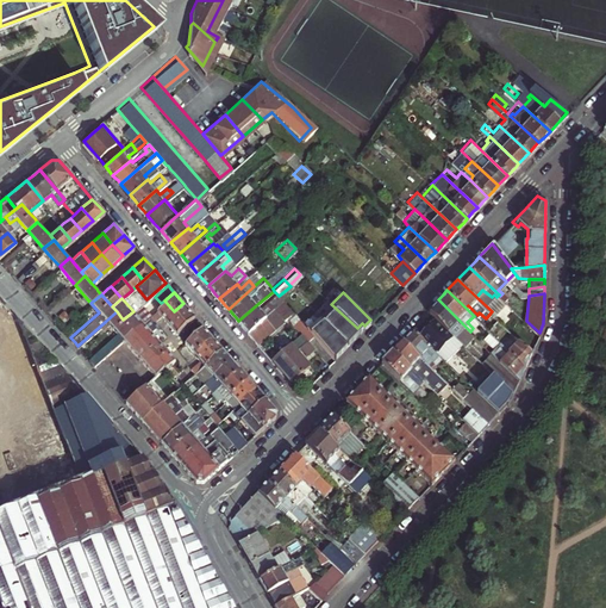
[(466,330),(467,328),(438,299),(433,304),(429,309),(455,335),(462,328),(466,330)]
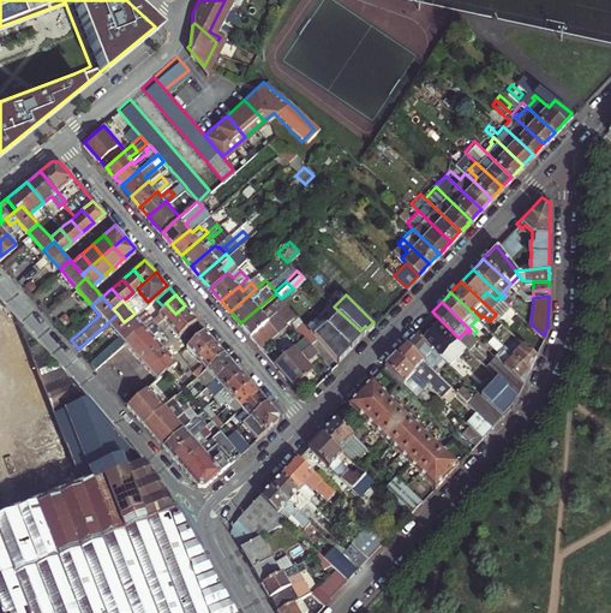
[(162,305),(148,319),(150,321),(155,317),(156,320),(161,315),(162,317),(167,322),(175,314),(166,303),(162,305)]
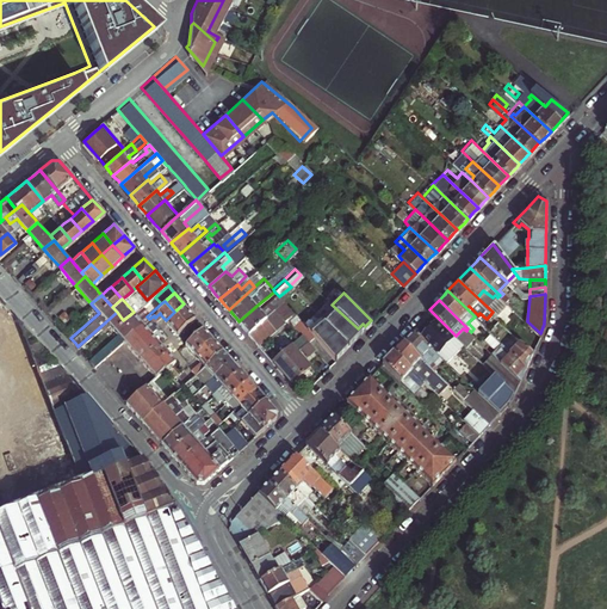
[(307,327),(284,301),(278,306),(301,332),(307,327)]
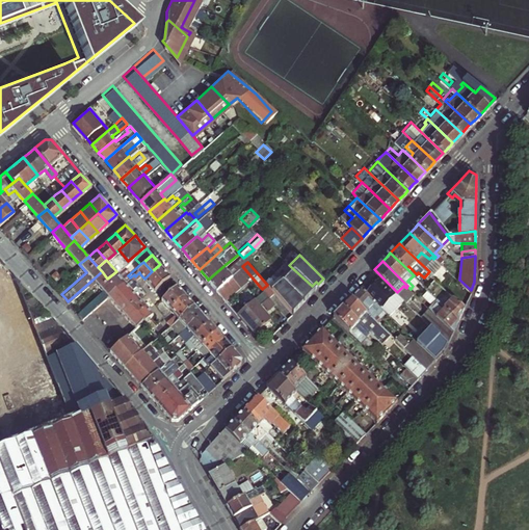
[(223,266),(208,280),(213,286),(216,288),(239,268),(234,263),(227,269),(223,266)]
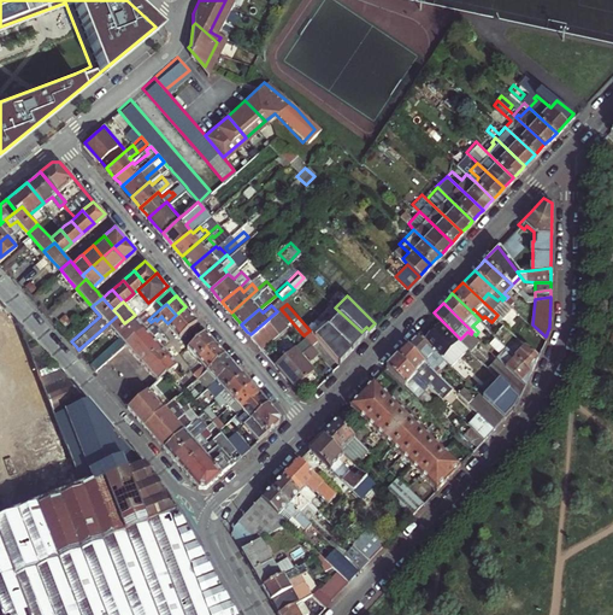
[(149,312),(143,306),(135,315),(124,323),(133,333),(148,320),(146,316),(149,312)]
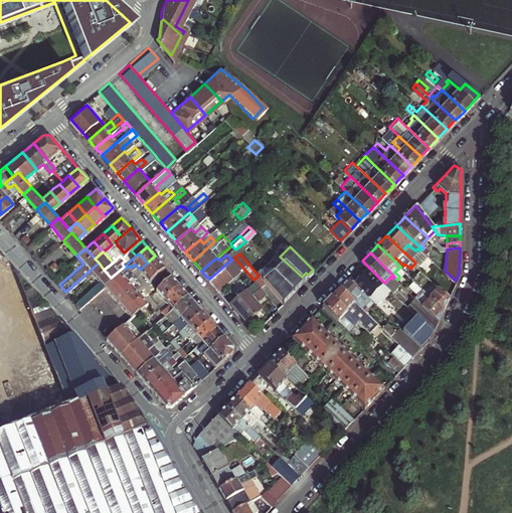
[(161,263),(155,255),(147,263),(155,273),(163,266),(161,263)]
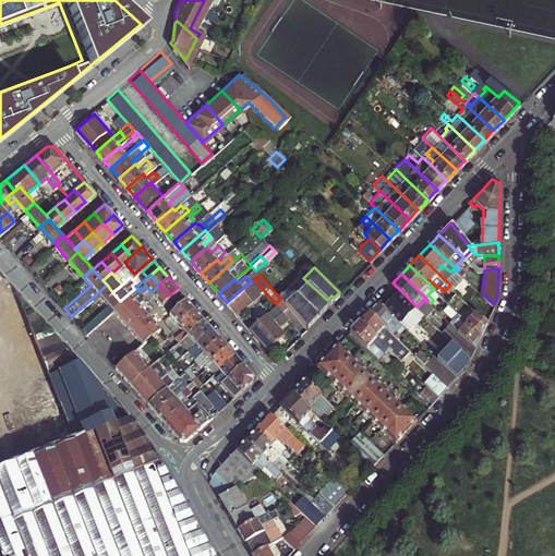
[(322,305),(327,300),(303,278),(292,289),(318,314),(322,311),(324,307),(322,305)]
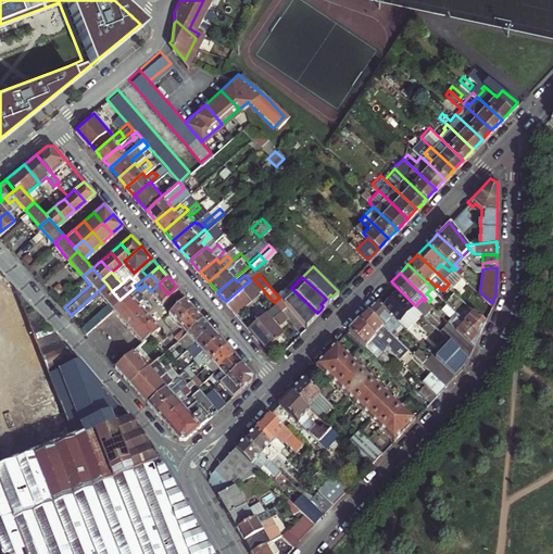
[(250,280),(226,301),(231,307),(235,311),(250,297),(248,294),(256,288),(250,280)]
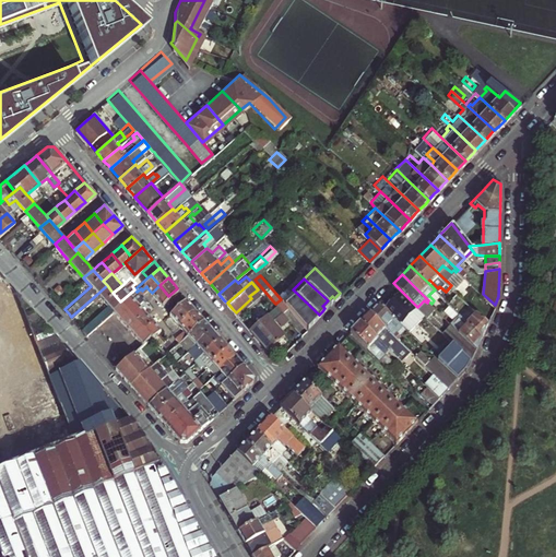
[(120,301),(113,293),(107,285),(97,294),(102,298),(106,303),(80,326),(85,332),(111,309),(120,301)]
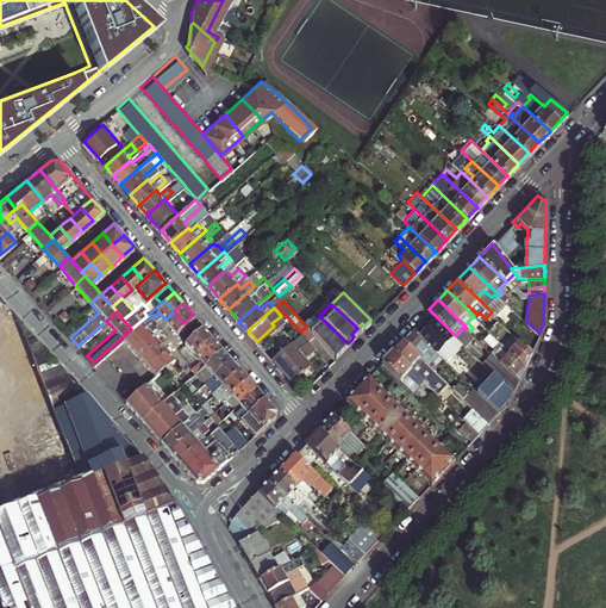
[(183,323),(174,311),(166,320),(175,332),(183,323)]
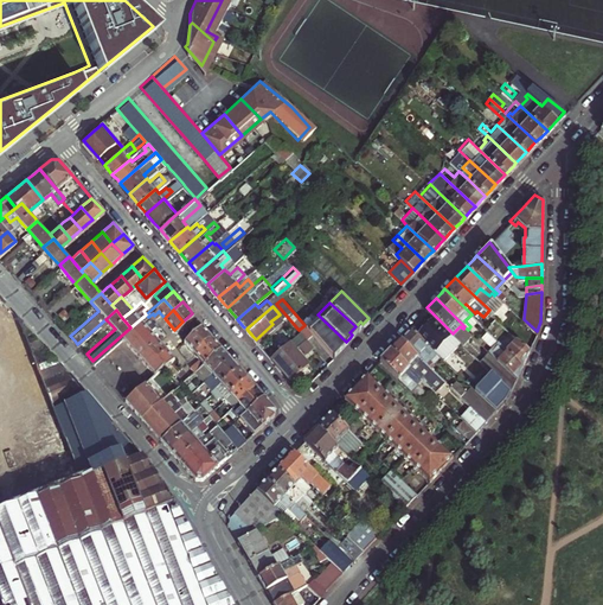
[(148,317),(146,314),(130,328),(147,345),(156,338),(151,332),(147,329),(154,323),(148,317)]
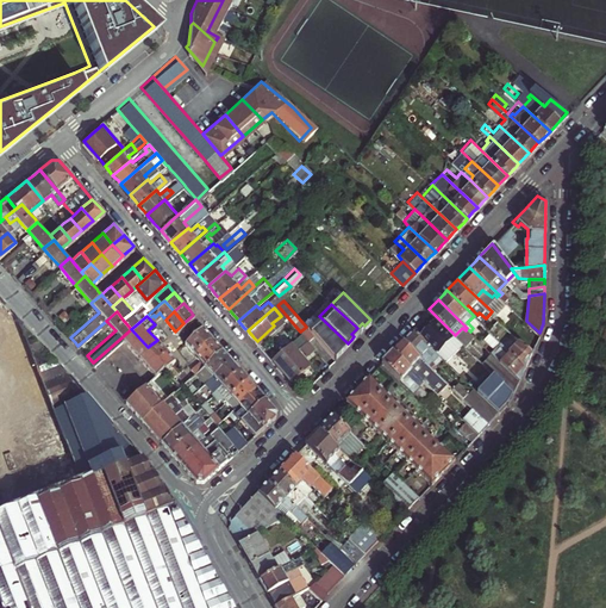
[(311,334),(331,357),(338,348),(341,351),(343,348),(348,343),(319,316),(306,327),(311,334)]
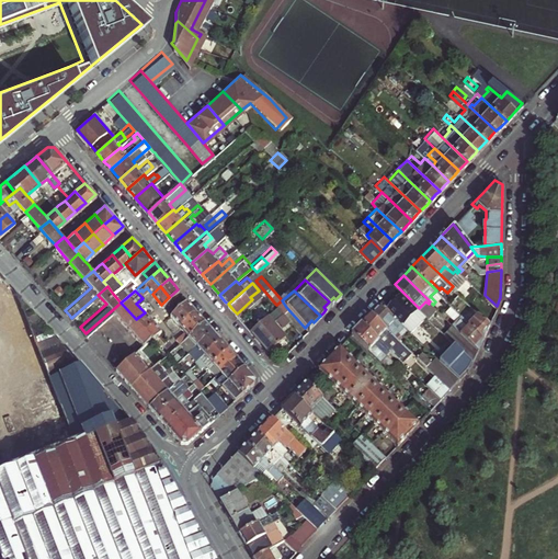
[(436,291),(430,296),(434,300),(440,294),(436,291)]
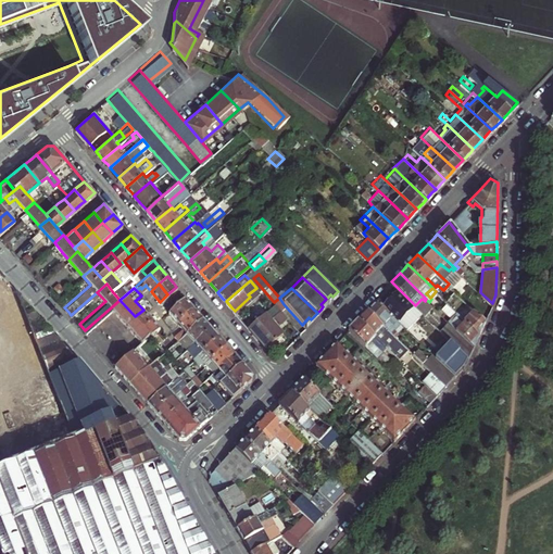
[(385,302),(399,316),(398,317),(403,324),(409,318),(402,313),(411,304),(397,290),(391,296),(385,302)]
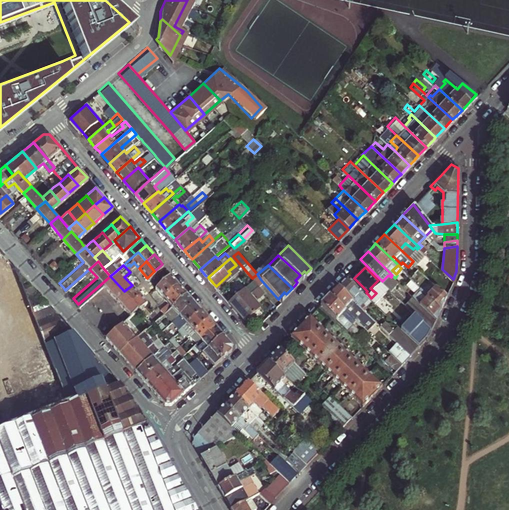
[(408,271),(406,272),(409,276),(416,282),(418,284),(423,280),(412,271),(410,273),(408,271)]
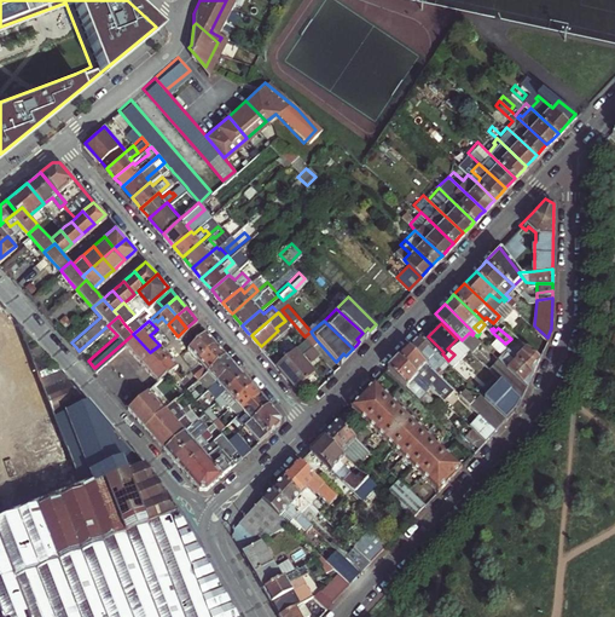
[(206,349),(215,340),(212,336),(206,329),(196,338),(206,349)]
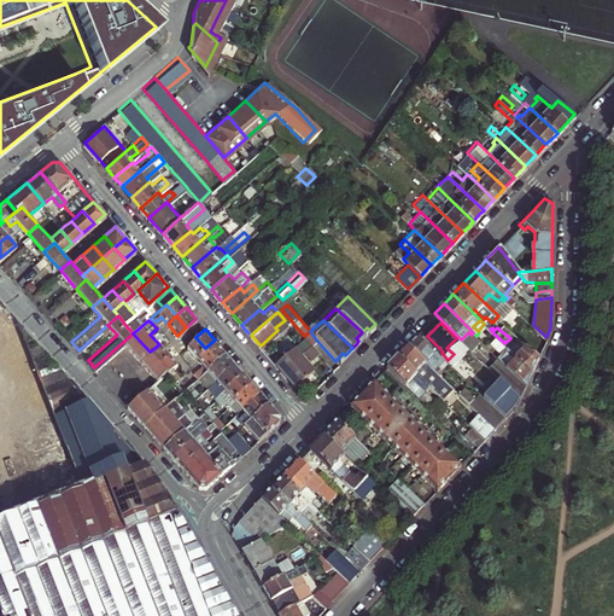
[(310,331),(304,336),(275,362),(281,370),(284,367),(290,373),(298,384),(313,372),(310,370),(314,366),(302,350),(304,348),(311,356),(317,350),(310,343),(315,338),(310,331)]
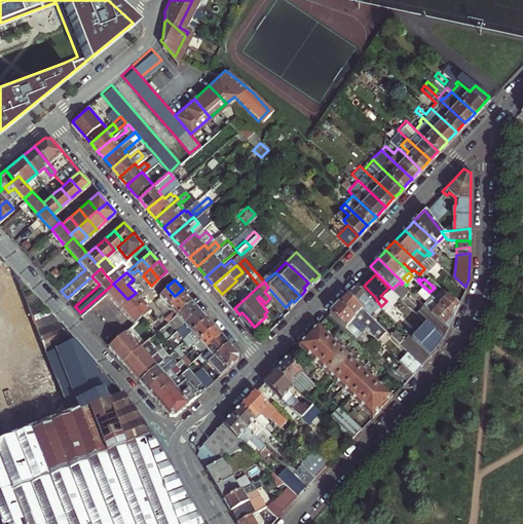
[(371,295),(356,282),(351,286),(346,291),(371,314),(375,310),(365,301),(371,295)]
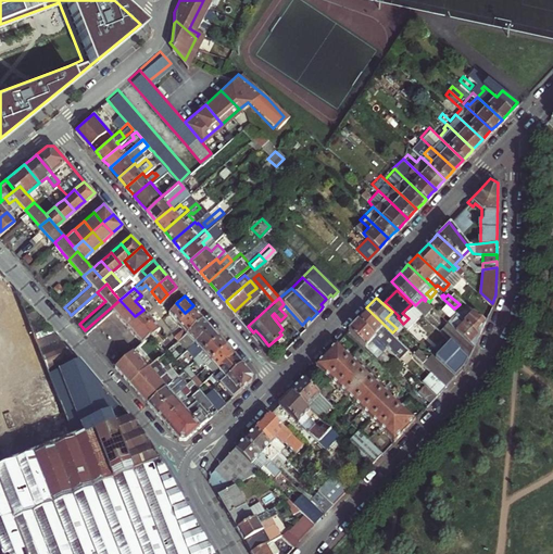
[(425,301),(422,299),(415,305),(418,307),(425,301)]
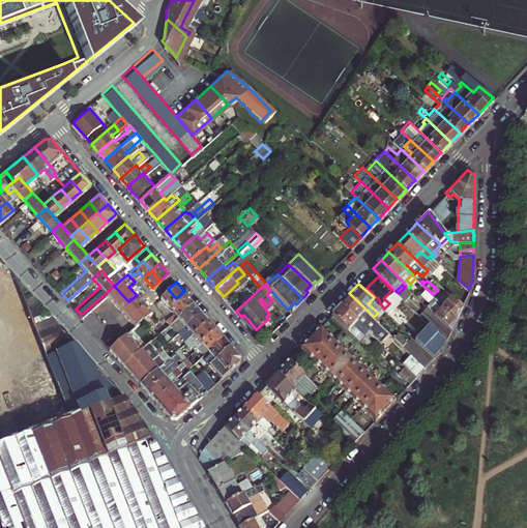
[(114,286),(106,293),(109,296),(120,310),(128,301),(114,286)]
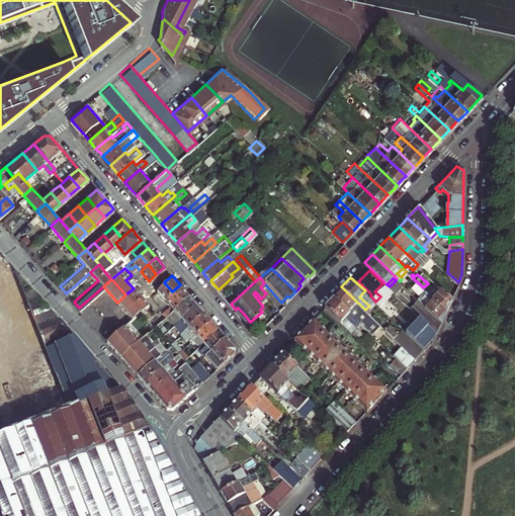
[(21,281),(69,404),(0,431),(0,515),(196,515),(155,444),(122,394),(21,281)]
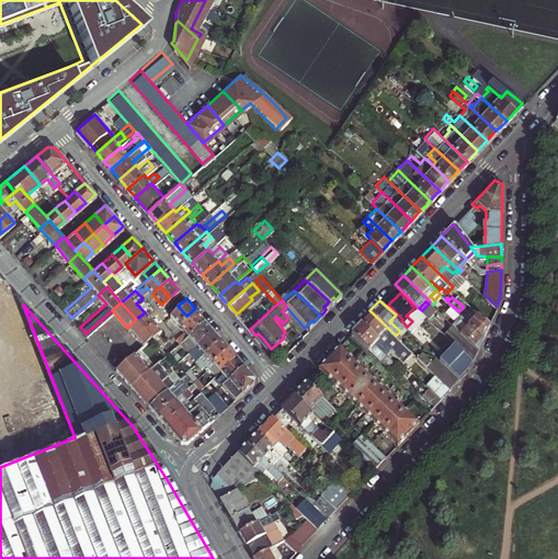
[(487,327),(489,320),(473,305),(465,315),(469,319),(468,320),(482,334),(487,327)]
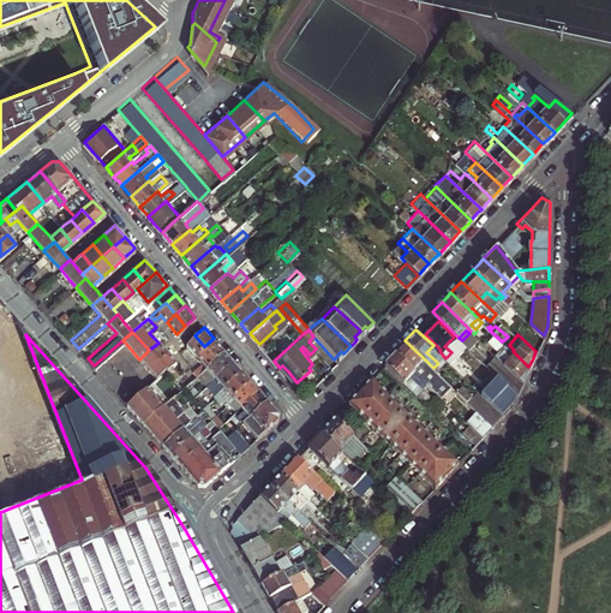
[(195,355),(204,346),(195,335),(185,344),(195,355)]
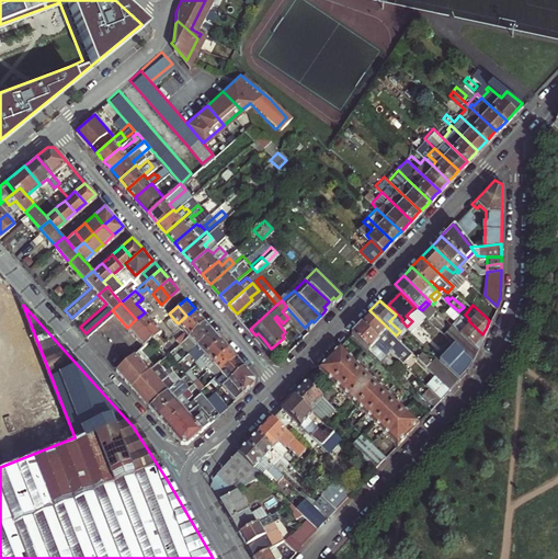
[(195,327),(204,319),(200,315),(195,308),(186,316),(195,327)]
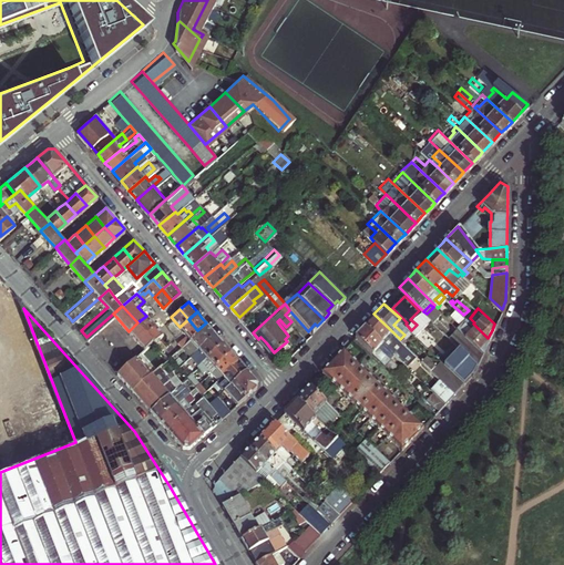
[(469,319),(463,315),(461,312),(454,318),(462,326),(469,319)]
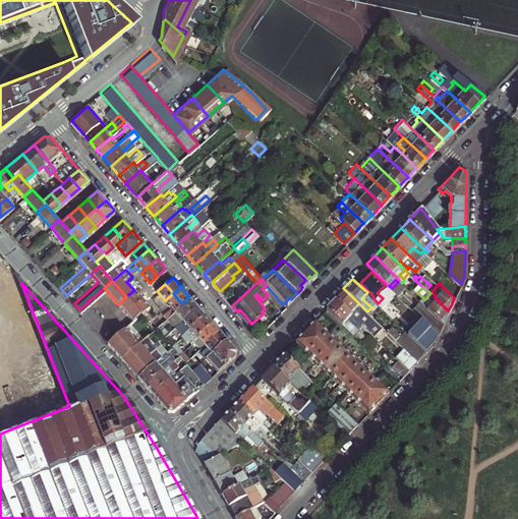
[(367,311),(343,288),(339,293),(335,297),(361,323),(370,313),(367,311)]
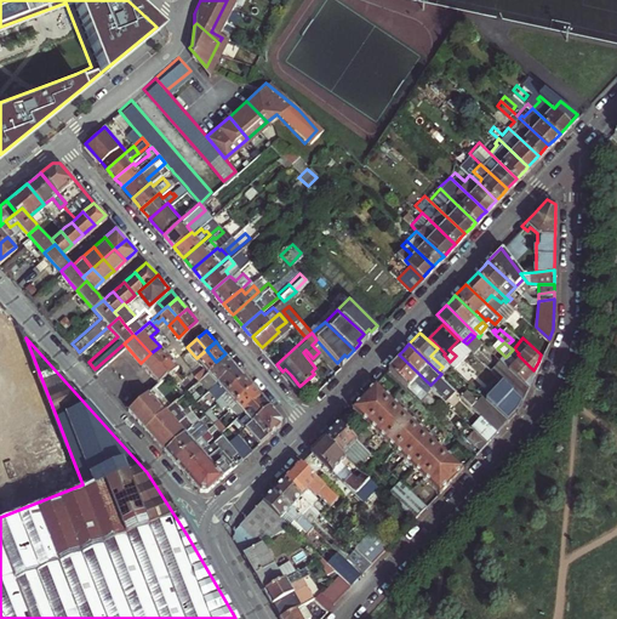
[(164,350),(160,346),(150,353),(159,363),(167,356),(164,350)]
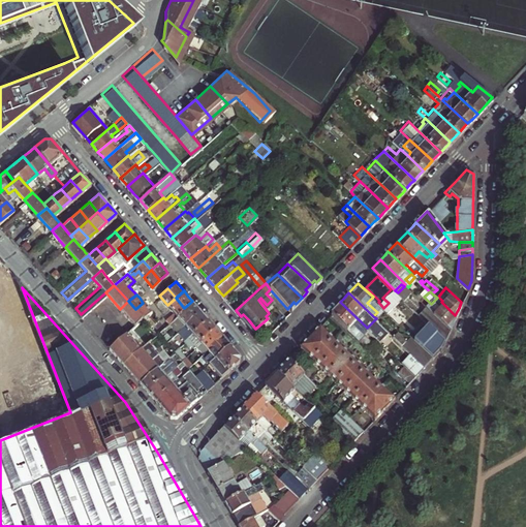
[(184,308),(176,298),(167,305),(173,310),(167,313),(169,316),(166,319),(168,321),(169,320),(172,318),(184,308)]
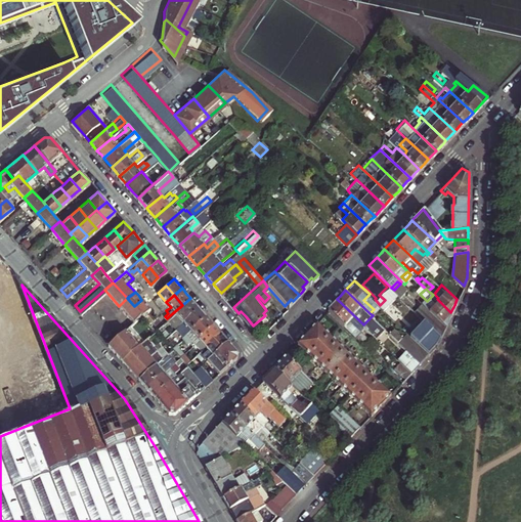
[(427,301),(425,304),(427,306),(429,304),(431,306),(437,299),(433,295),(427,301)]
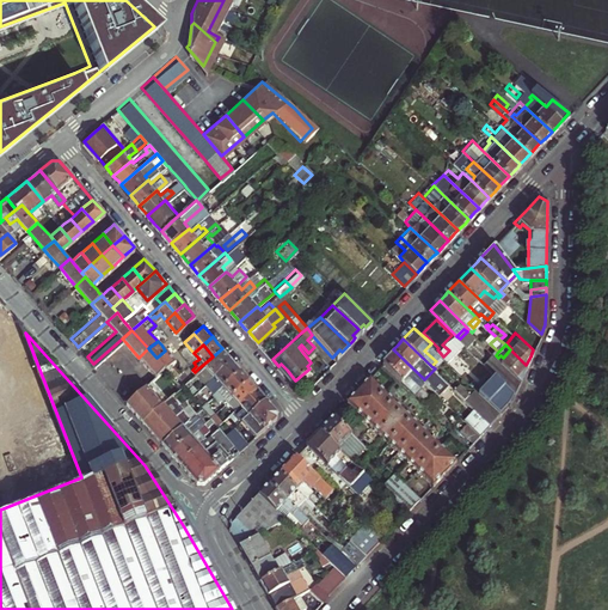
[(157,358),(148,348),(139,358),(146,366),(154,376),(164,366),(157,358)]
